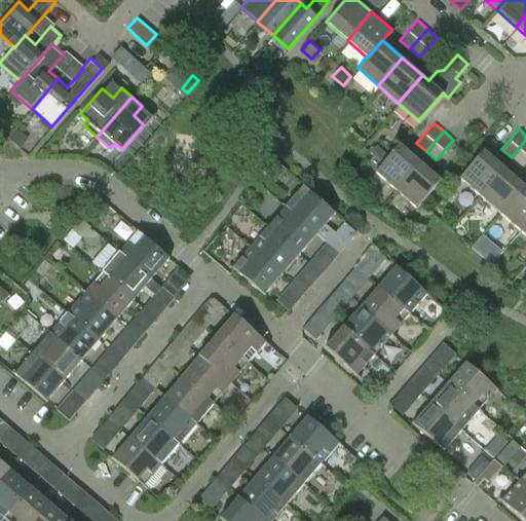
[(525,159),(525,140),(512,157),(521,165),(525,159)]
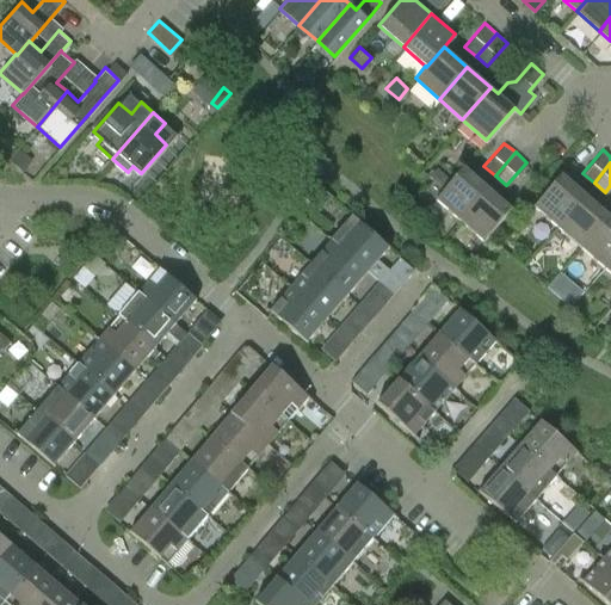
[(434,197),(458,217),(487,185),(463,164),(444,186),(433,177),(426,185),(436,195),(434,197)]
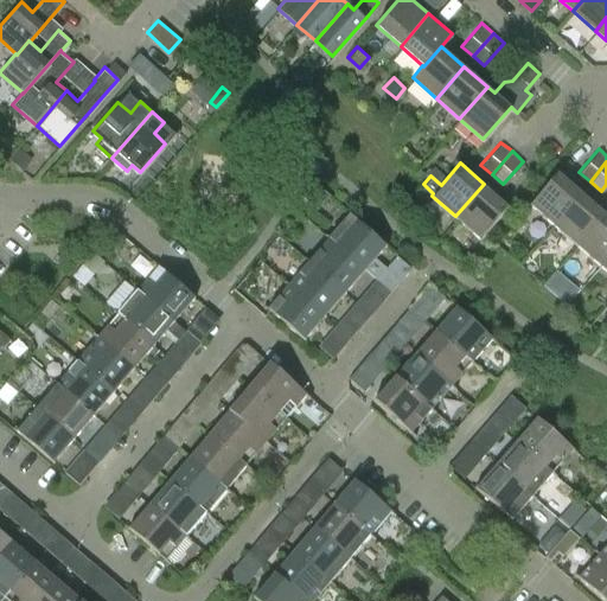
[(554,223),(581,192),(557,170),(529,202),(554,223)]
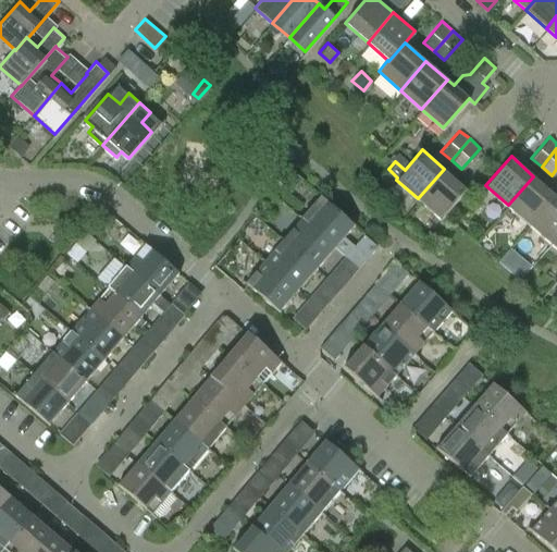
[(466,187),(444,169),(418,198),(440,218),(466,187)]
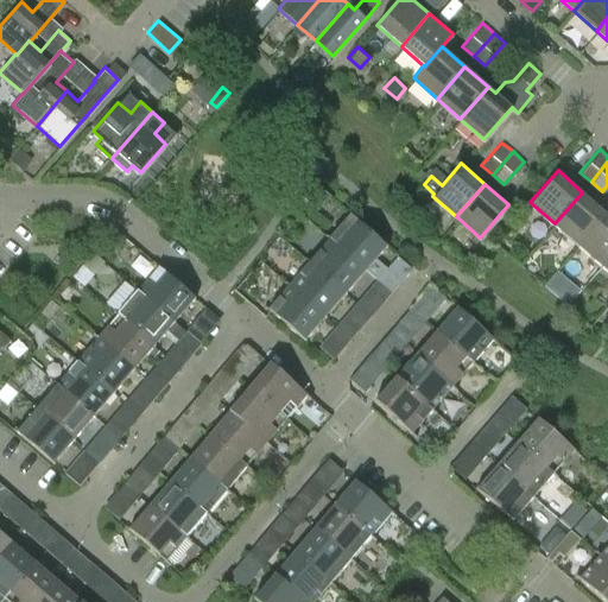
[(605,211),(582,192),(555,223),(577,244),(605,211)]
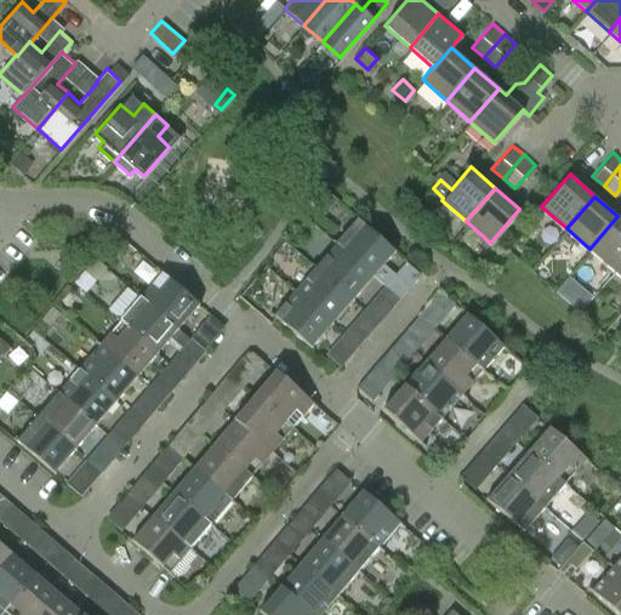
[(374,273),(385,283),(392,274),(394,271),(383,261),(396,249),(353,212),(332,237),(374,273)]
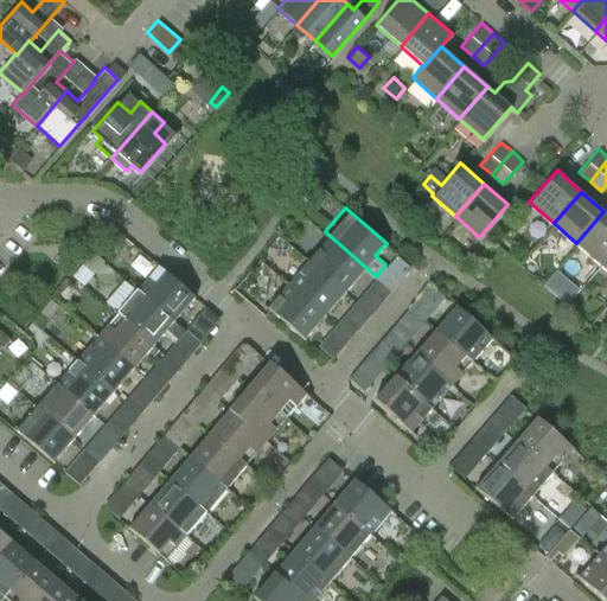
[(606,256),(606,213),(604,211),(576,243),(601,263),(606,256)]
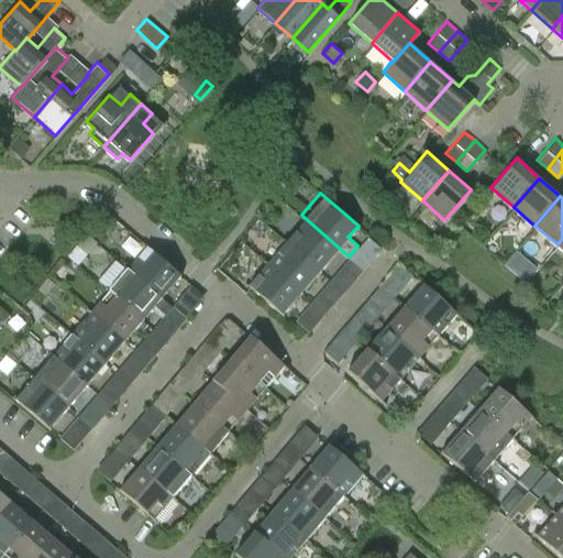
[(301,215),(283,236),(320,269),(339,248),(301,215)]
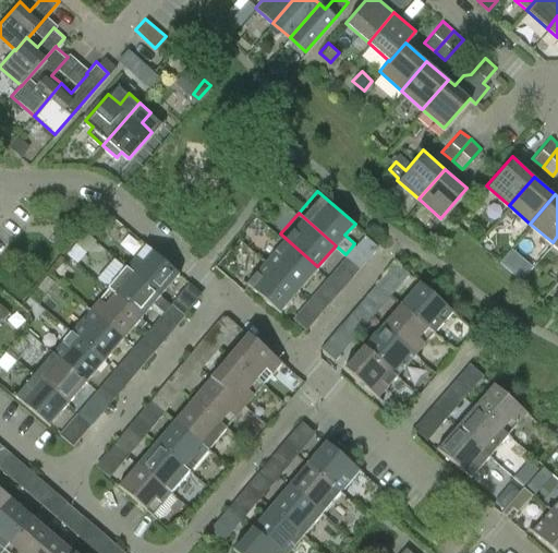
[(262,255),(299,288),(317,266),(280,233),(262,255)]
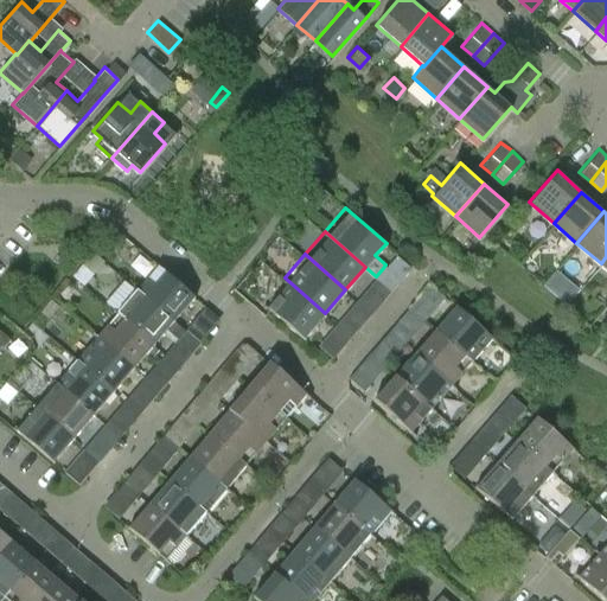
[(133,282),(176,319),(195,295),(153,259),(133,282)]
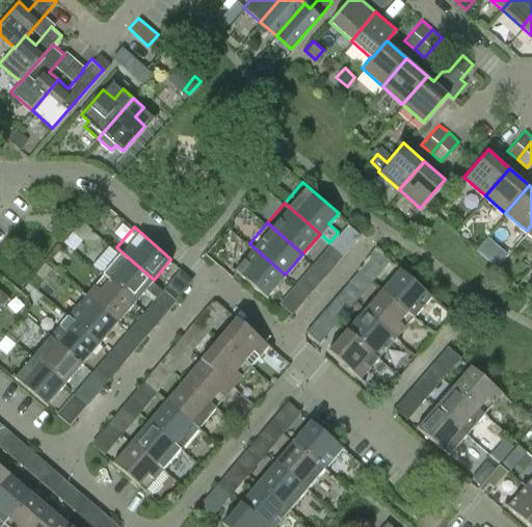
[(329,242),(342,253),(348,245),(336,235),(329,242)]
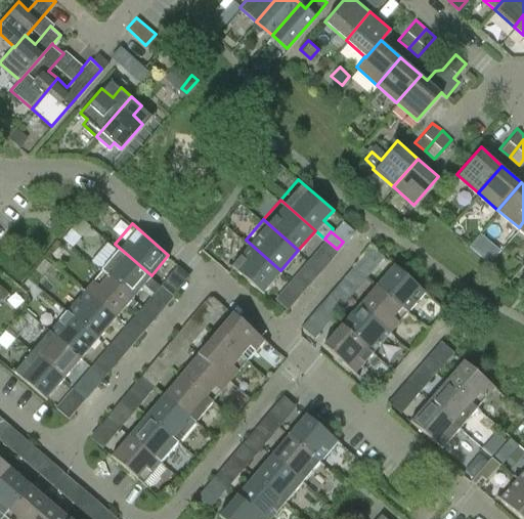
[(332,256),(337,249),(324,239),(318,245),(332,256)]
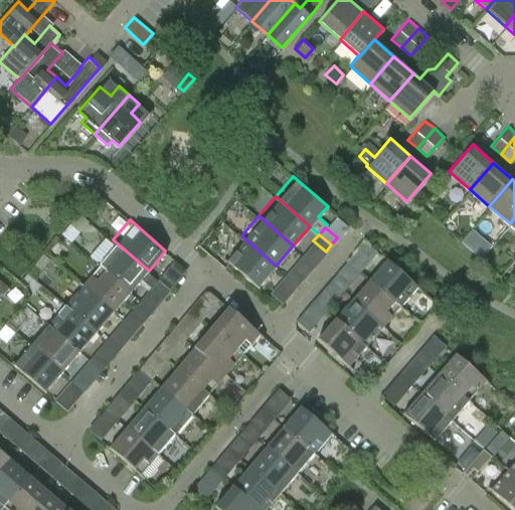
[(259,286),(276,266),(241,235),(224,256),(259,286)]
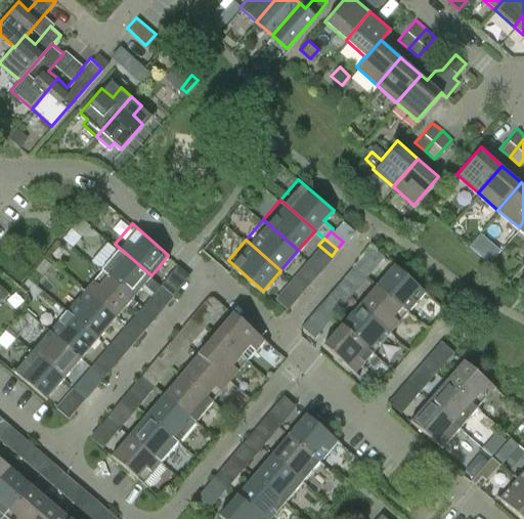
[(151,275),(115,244),(97,265),(133,296),(144,284),(154,291),(160,284),(150,275),(151,275)]
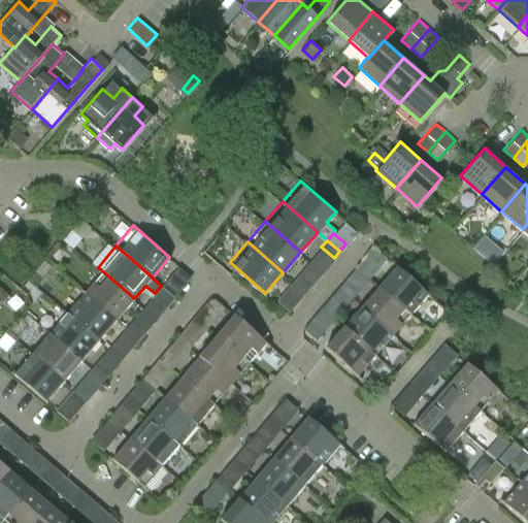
[(373,246),(367,253),(381,263),(387,256),(373,246)]
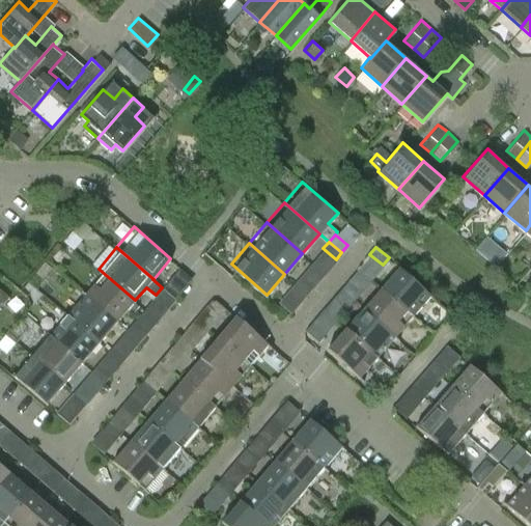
[(380,285),(416,316),(434,296),(398,265),(380,285)]
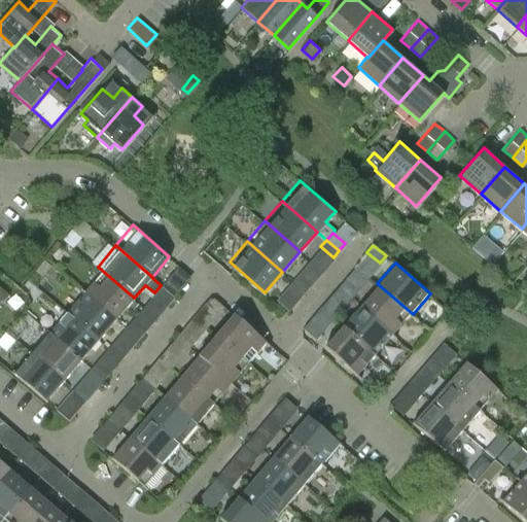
[(80,286),(116,318),(134,298),(98,267),(80,286)]
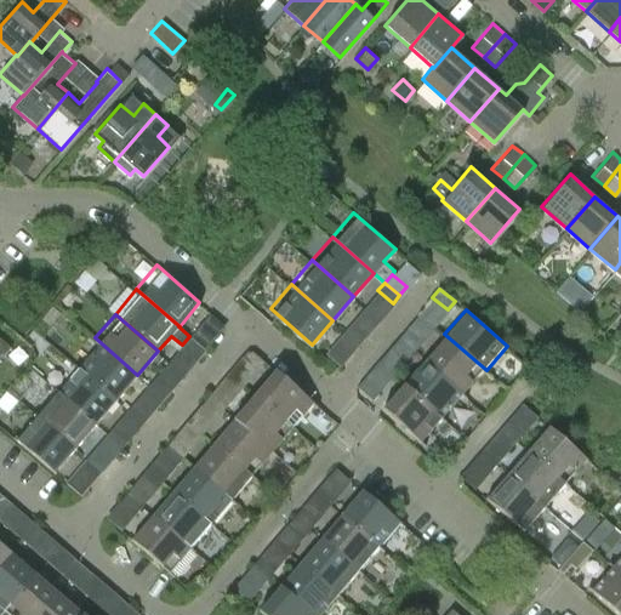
[(343,330),(358,342),(365,334),(351,322),(343,330)]
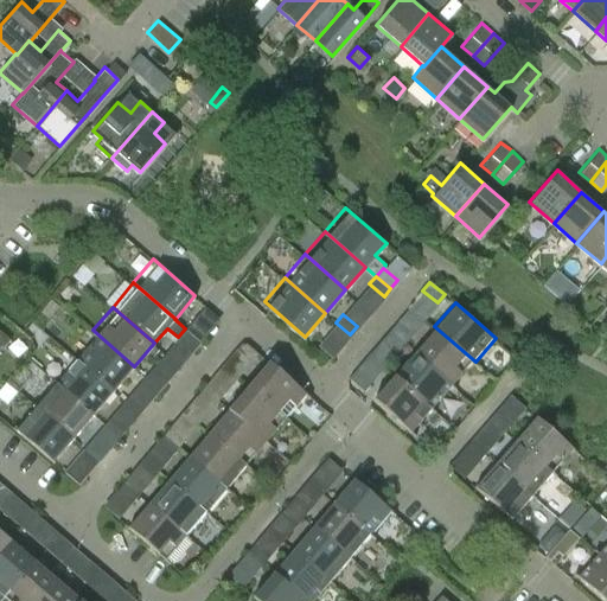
[(185,328),(199,340),(206,333),(192,320),(185,328)]
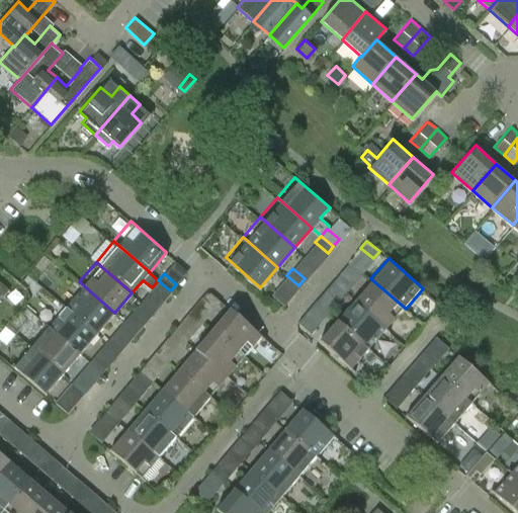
[(333,280),(345,290),(350,284),(338,273),(333,280)]
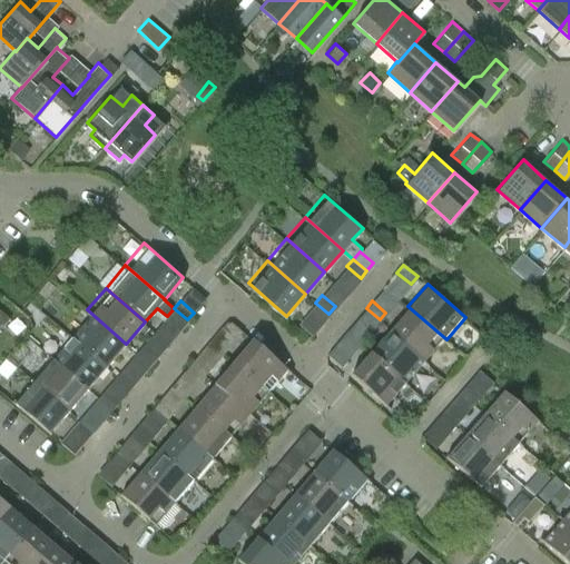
[(328,314),(315,303),(308,309),(322,322),(328,314)]
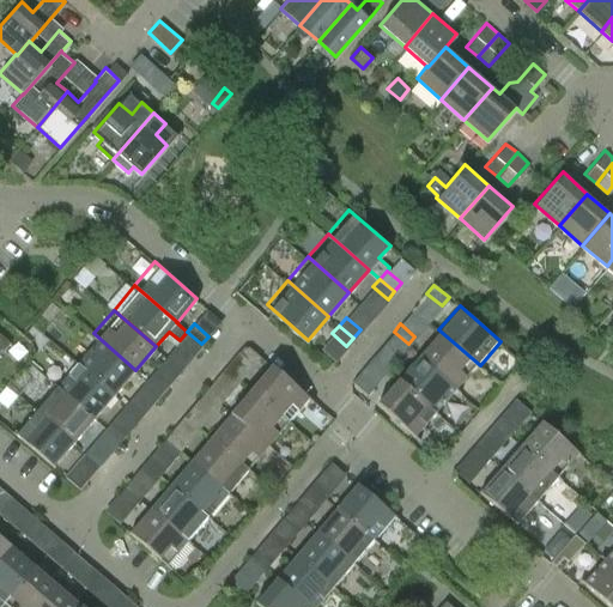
[(460,389),(480,365),(438,329),(418,353),(460,389)]
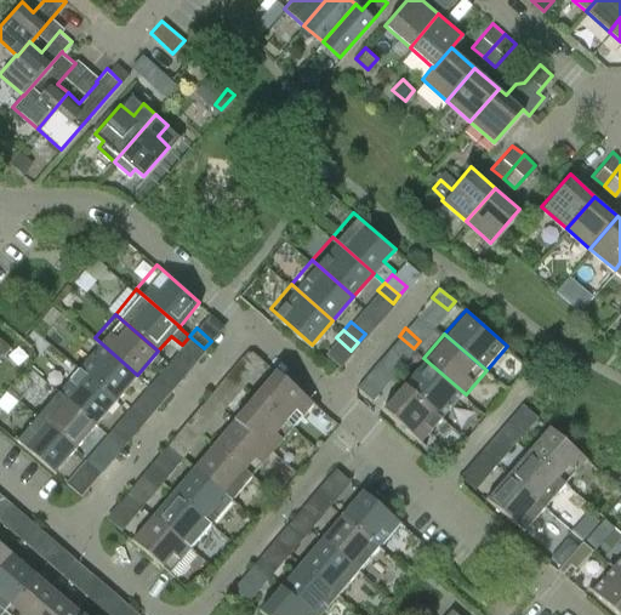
[(0,357),(10,345),(0,336),(0,357)]
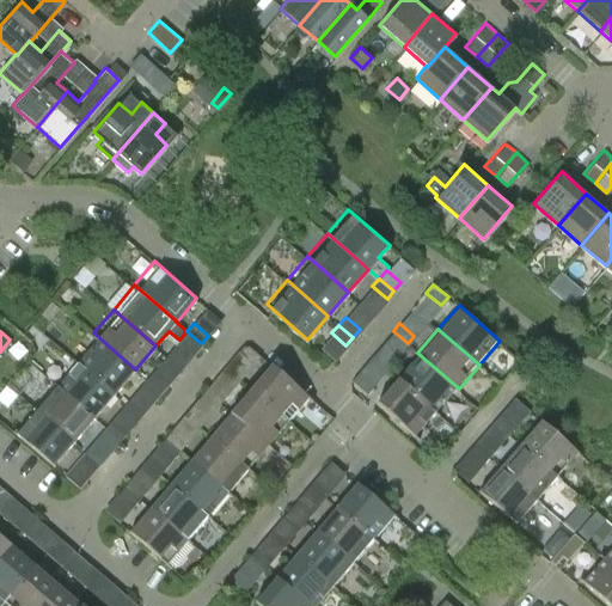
[(201,343),(187,331),(179,340),(194,352),(201,343)]
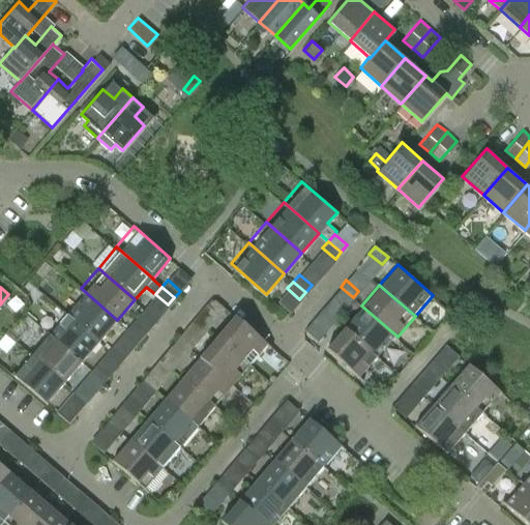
[(353,297),(341,287),(333,294),(347,304),(353,297)]
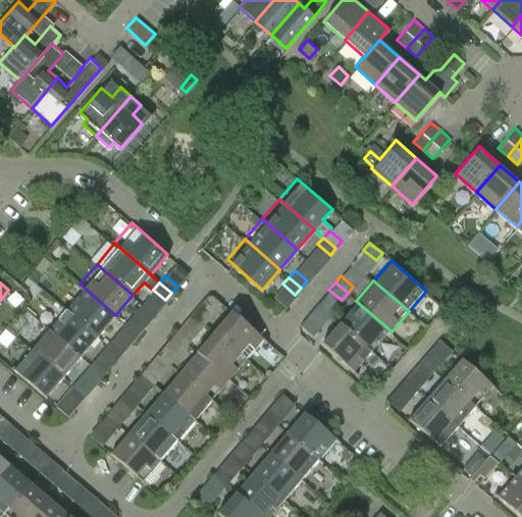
[(98,334),(115,315),(80,283),(62,304),(98,334)]
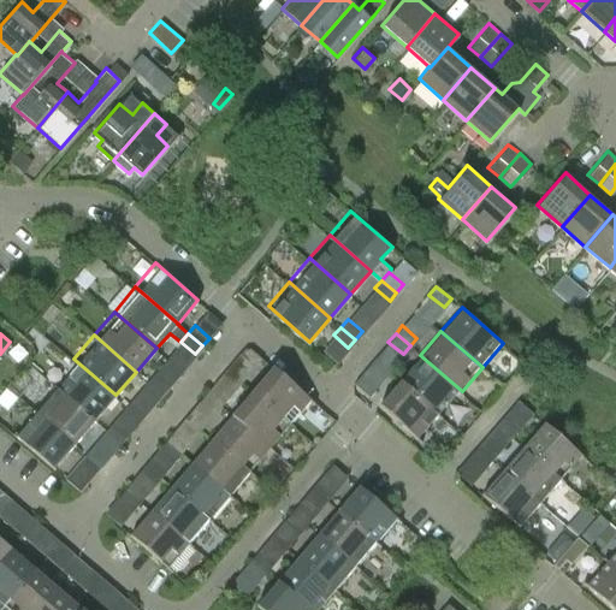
[(250,345),(249,345),(244,347),(240,351),(254,365),(261,356),(250,345)]
